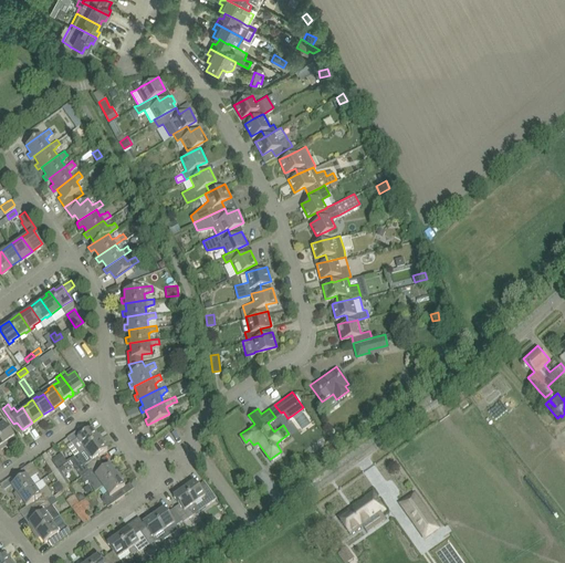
[(0,437),(4,444),(9,440),(8,438),(13,434),(3,419),(0,420),(0,437)]
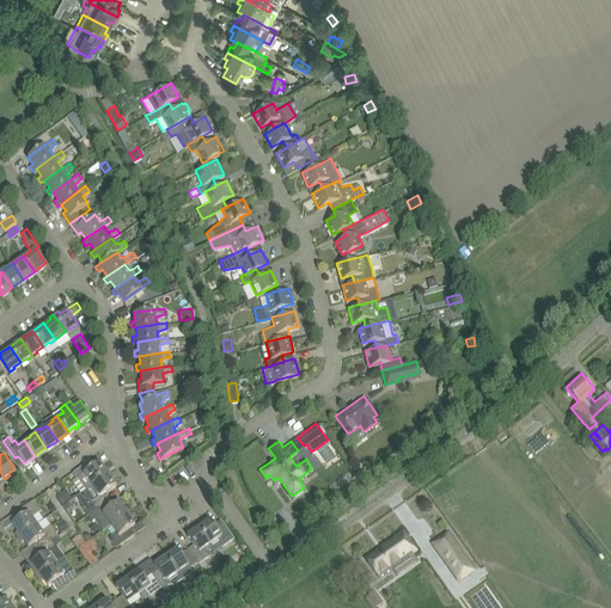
[(95,464),(90,458),(72,470),(85,487),(110,471),(107,466),(104,467),(99,460),(95,464)]
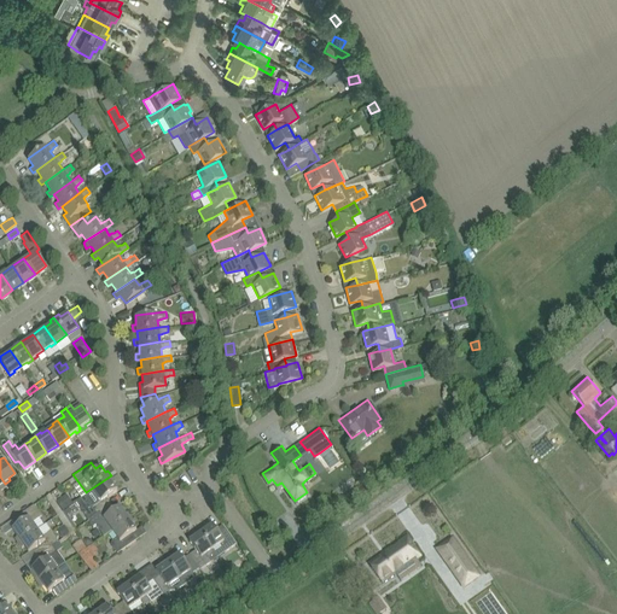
[(80,497),(75,501),(83,512),(88,518),(97,512),(110,502),(105,496),(116,487),(111,481),(114,479),(111,475),(86,492),(81,496),(80,497)]
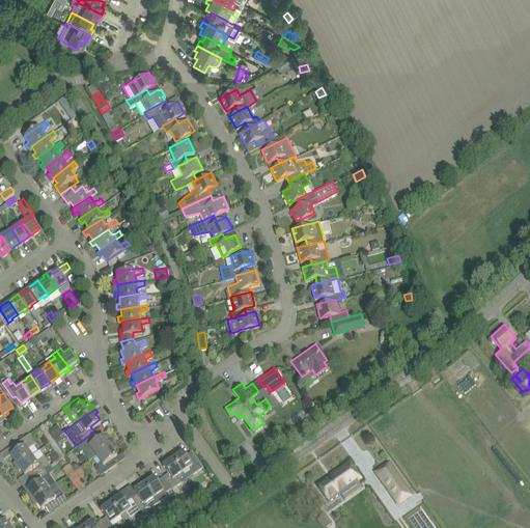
[(53,437),(61,431),(56,422),(48,428),(53,437)]
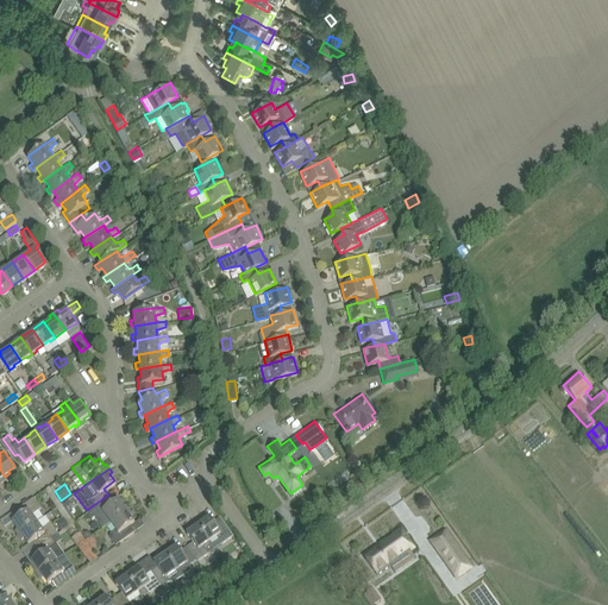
[(113,500),(108,495),(95,504),(87,510),(91,517),(94,515),(101,525),(110,520),(129,506),(125,503),(123,504),(118,497),(113,500)]
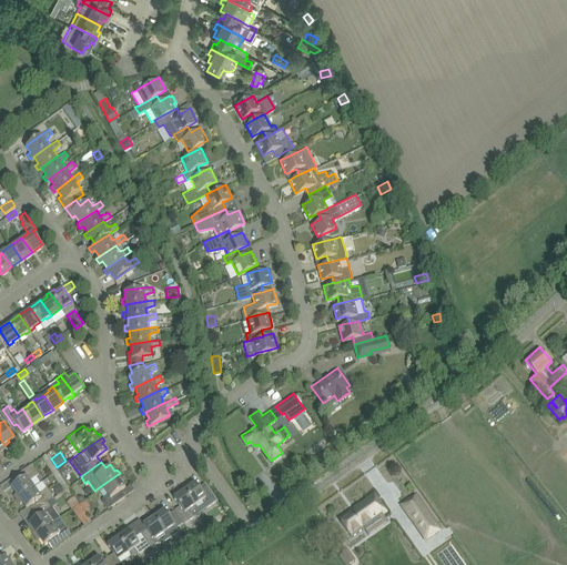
[(17,497),(33,485),(29,478),(38,472),(30,463),(11,476),(16,482),(11,485),(16,492),(13,493),(17,497)]
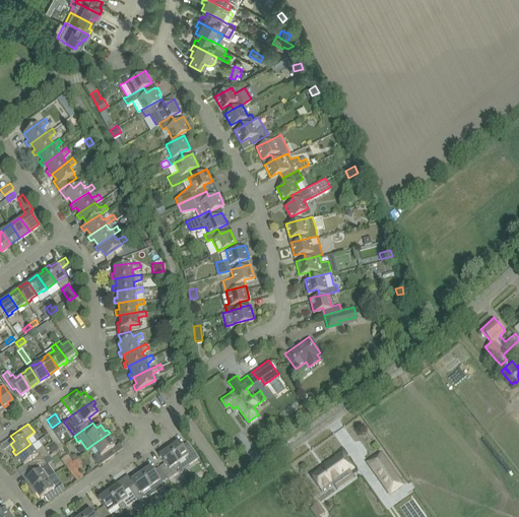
[(98,463),(114,453),(110,447),(114,444),(110,439),(112,437),(110,433),(93,444),(99,450),(93,454),(92,456),(94,459),(98,463)]
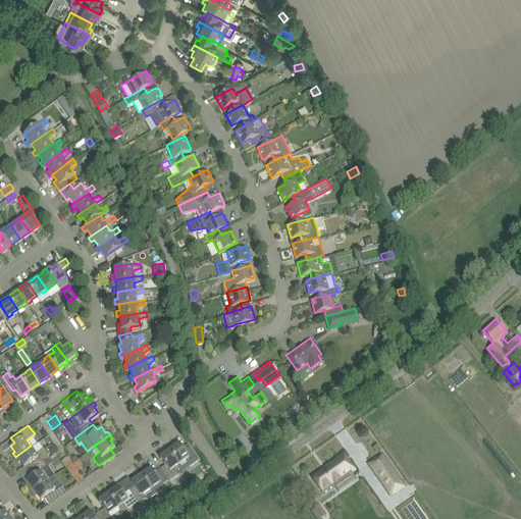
[(296,475),(346,449),(339,434),(289,461),(296,475)]
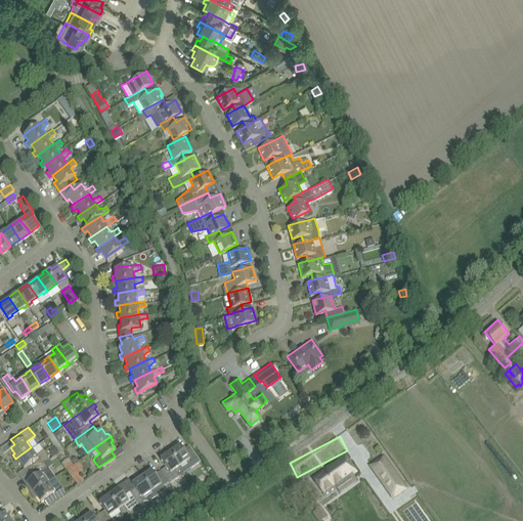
[(31,447),(15,459),(17,463),(19,461),(23,465),(24,467),(28,464),(32,469),(44,461),(48,458),(49,457),(43,447),(43,448),(38,442),(37,443),(31,447)]
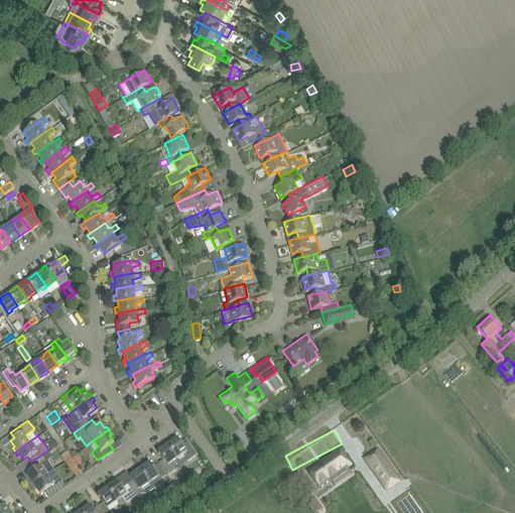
[(52,436),(46,440),(51,447),(57,443),(52,436)]
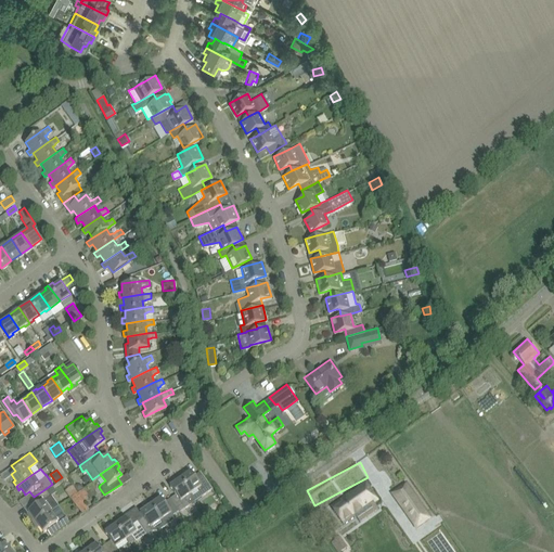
[(193,474),(190,470),(184,474),(182,472),(178,475),(190,492),(191,491),(194,497),(201,492),(202,493),(211,487),(200,470),(193,474)]
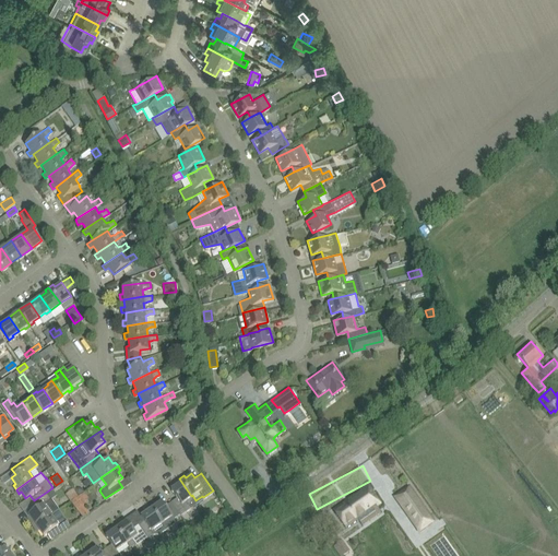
[(180,513),(190,507),(186,499),(191,496),(179,478),(176,482),(177,484),(170,488),(176,496),(170,500),(179,512),(180,512),(180,513)]
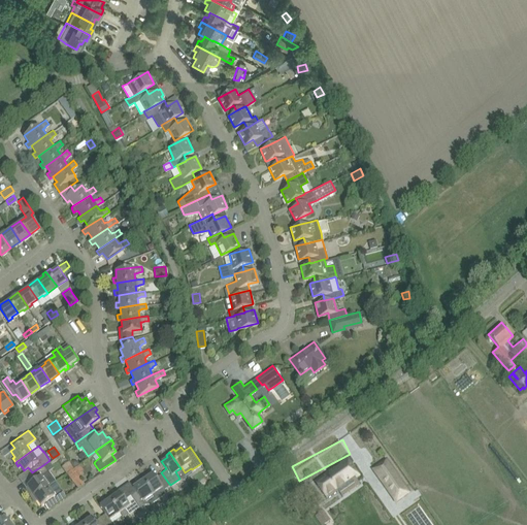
[(326,471),(315,481),(326,497),(337,489),(341,494),(349,489),(356,484),(352,479),(355,477),(359,473),(353,465),(353,464),(348,456),(339,462),(340,463),(334,467),(333,465),(328,469),(328,470),(326,471)]
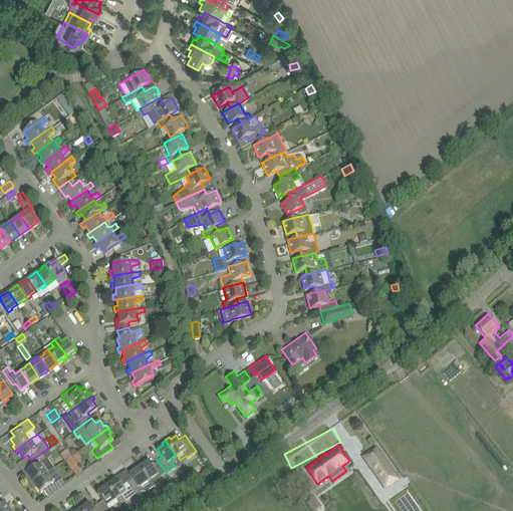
[(378,458),(370,464),(375,471),(374,472),(385,487),(400,476),(376,445),(371,448),(378,458)]
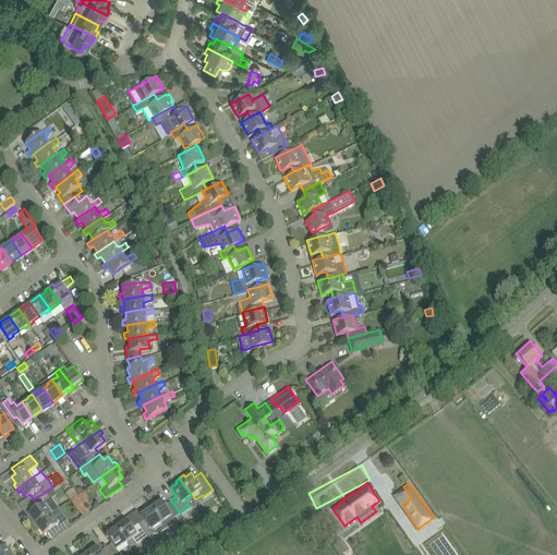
[(387,485),(377,493),(386,504),(396,497),(387,485)]
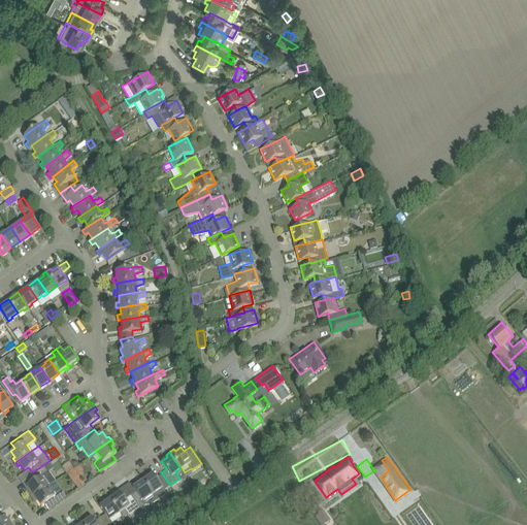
[(79,462),(73,466),(77,472),(81,469),(84,468),(79,462)]
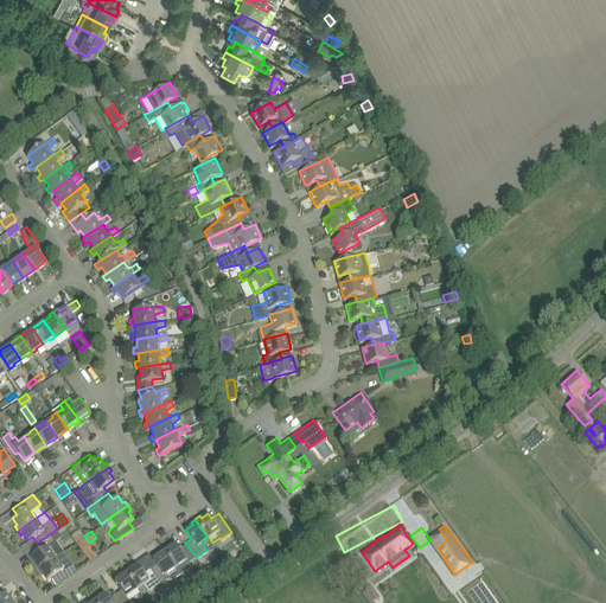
[(31,557),(29,558),(33,565),(36,570),(55,556),(63,551),(55,539),(51,533),(37,543),(31,547),(36,553),(31,557)]
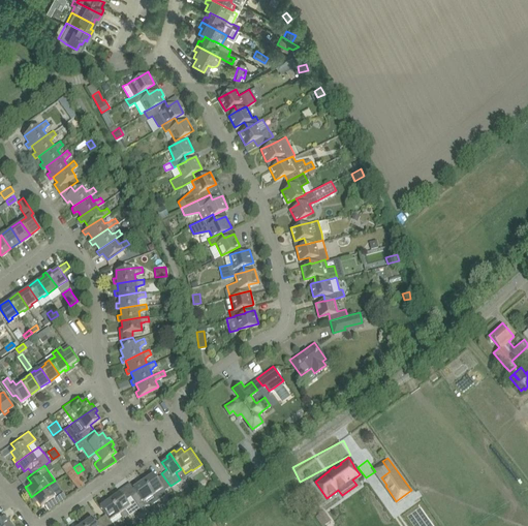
[(73,467),(67,472),(72,480),(79,475),(78,473),(73,467)]
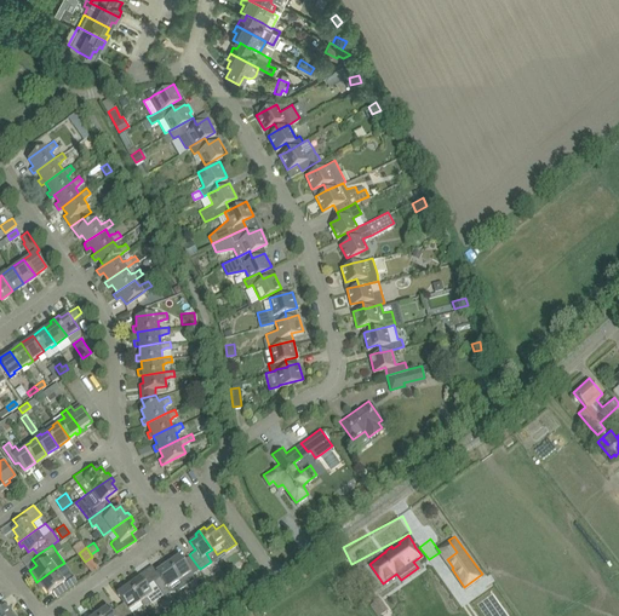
[(171,557),(166,559),(179,579),(183,585),(193,579),(193,573),(199,568),(189,554),(183,559),(179,553),(172,559),(171,557)]
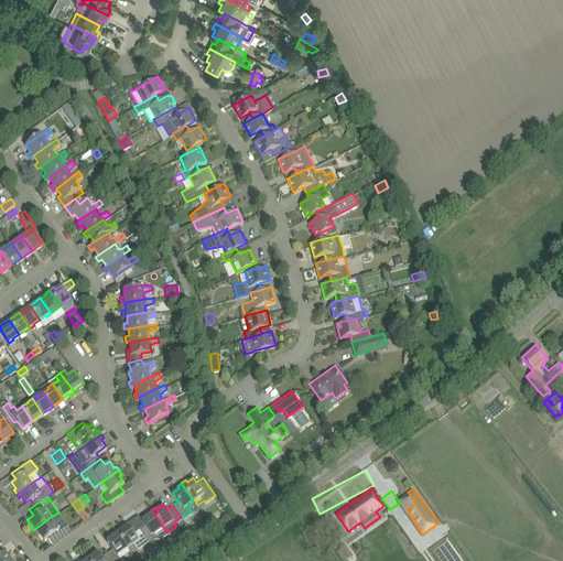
[(166,532),(163,527),(151,509),(147,513),(148,515),(142,519),(144,524),(139,528),(148,540),(152,547),(157,543),(152,538),(153,537),(154,538),(160,538),(166,532)]
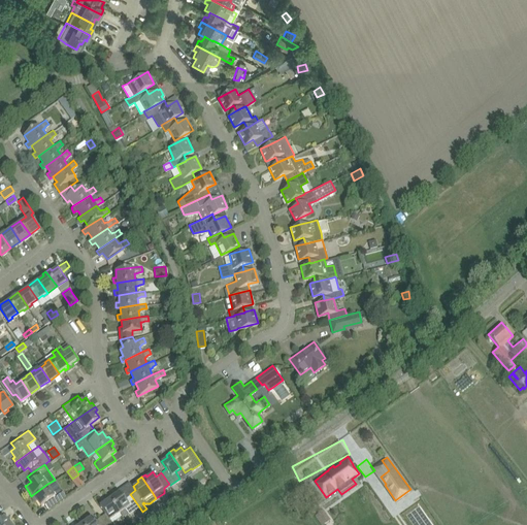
[(52,490),(47,484),(31,496),(34,500),(36,498),(40,504),(44,501),(48,506),(60,498),(66,495),(64,492),(64,490),(62,488),(59,487),(57,487),(55,489),(52,490)]
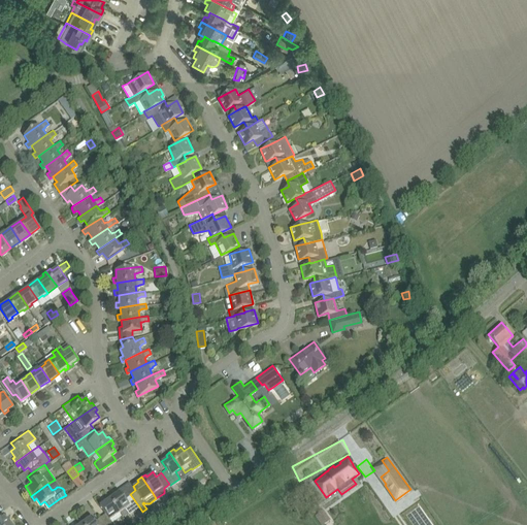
[(200,484),(196,487),(200,492),(204,489),(200,484)]
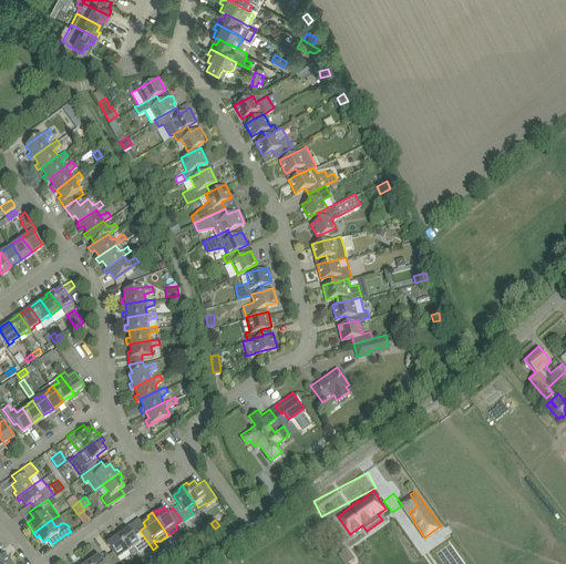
[(134,535),(129,526),(122,531),(120,529),(116,532),(127,549),(134,544),(139,551),(148,543),(140,531),(134,535)]
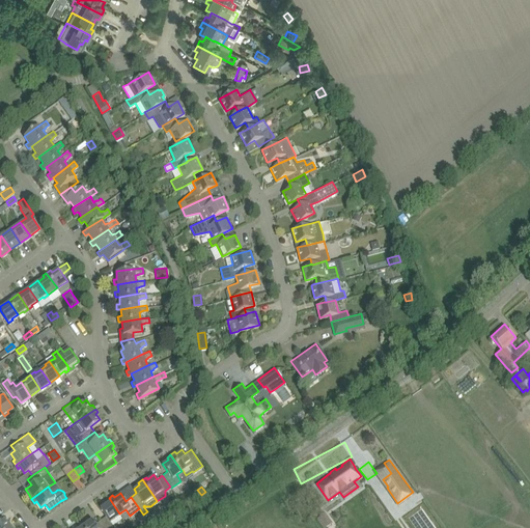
[(106,527),(112,527),(114,527),(109,521),(119,513),(109,498),(105,501),(106,503),(100,507),(106,515),(100,519),(106,527)]
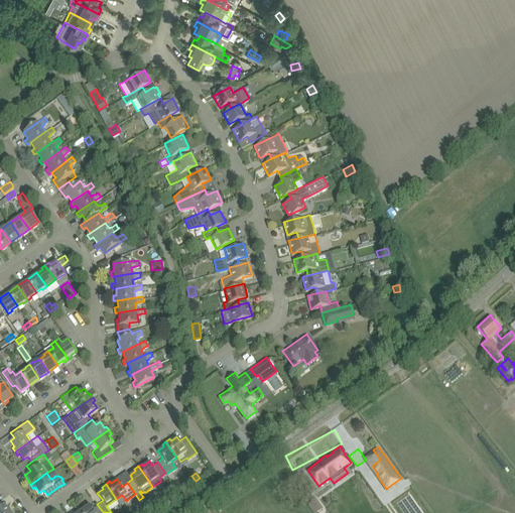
[(0,512),(10,512),(13,511),(10,508),(8,509),(4,503),(0,505),(0,512)]
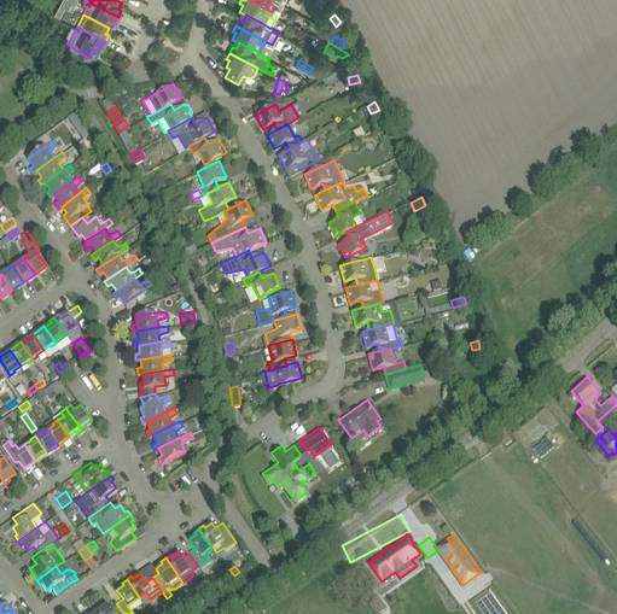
[(110,608),(106,603),(99,608),(98,606),(93,608),(97,613),(123,613),(116,603),(110,608)]
